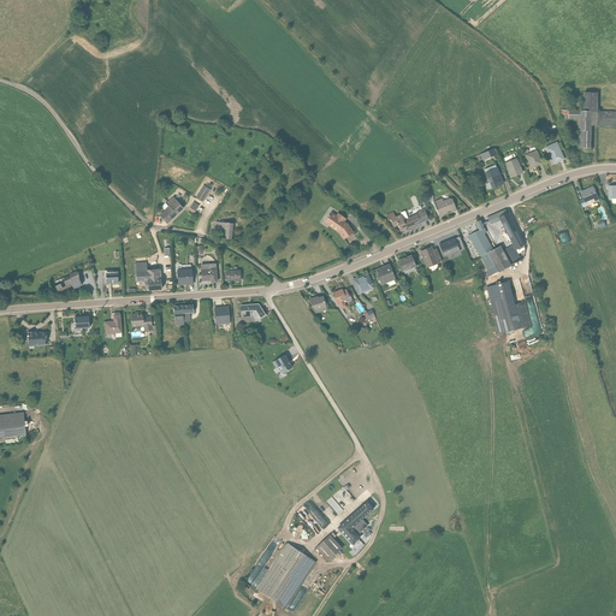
[(562,119),(579,119),(578,148),(591,149),(592,125),(615,125),(615,112),(598,111),(598,93),(584,93),(582,111),(561,111),(562,119)]
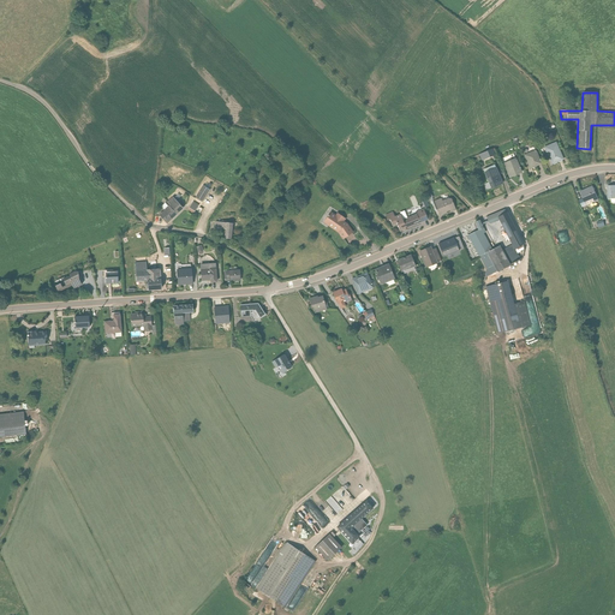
[(556,142),(543,148),(551,165),(563,160),(556,142)]
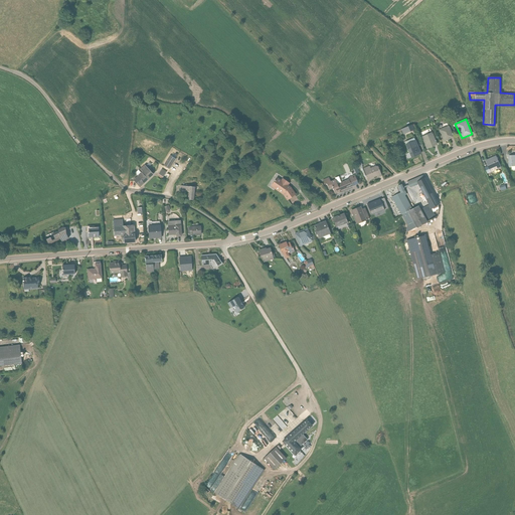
[(449,125),(439,130),(444,142),(454,138),(449,125)]
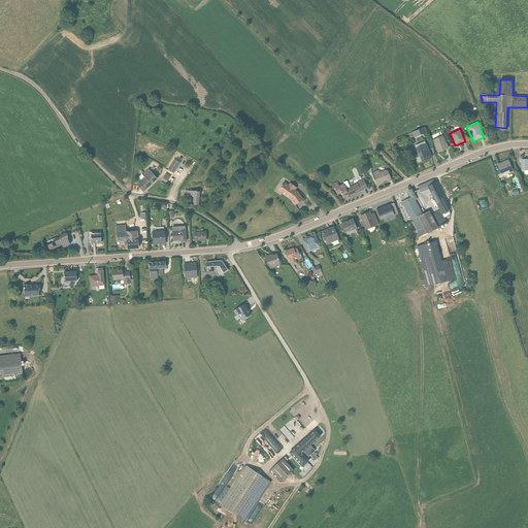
[(443,136),(432,140),(437,153),(448,149),(443,136)]
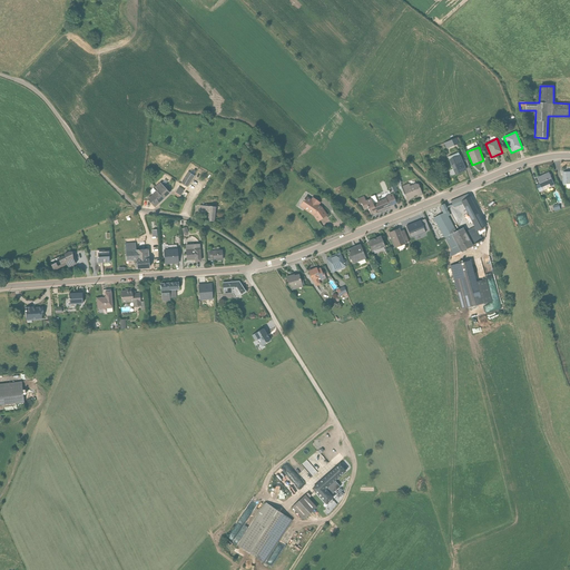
[(467,170),(460,155),(449,159),(455,175),(467,170)]
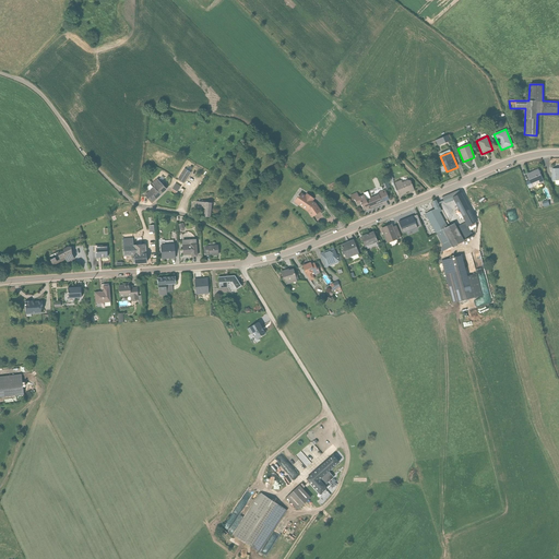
[(183,183),(191,173),(185,168),(178,180),(183,183)]
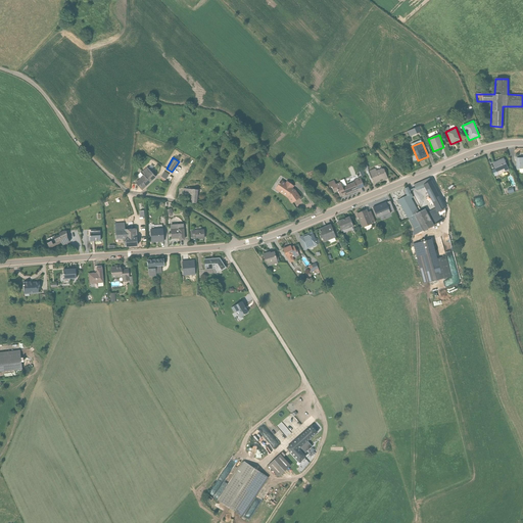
[(505,158),(493,162),(496,169),(498,175),(509,170),(505,158)]
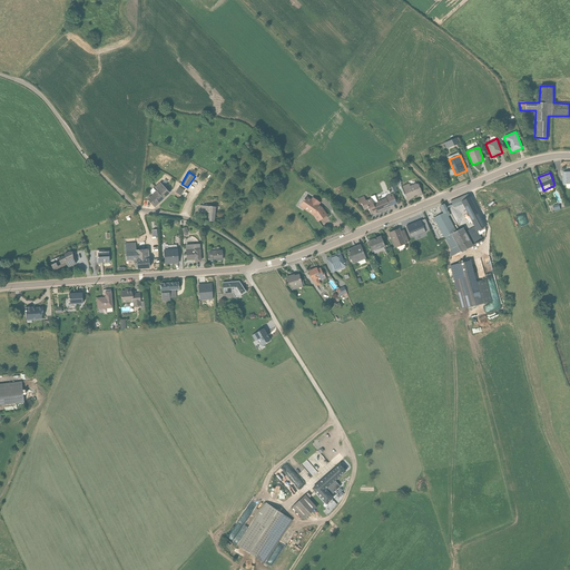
[(399,179),(395,180),(402,196),(405,195),(399,179)]
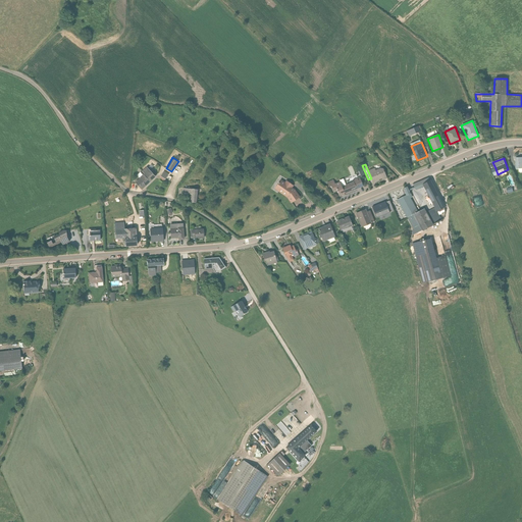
[(153,169),(151,171),(147,167),(142,171),(145,174),(144,176),(149,183),(155,176),(157,174),(153,169)]
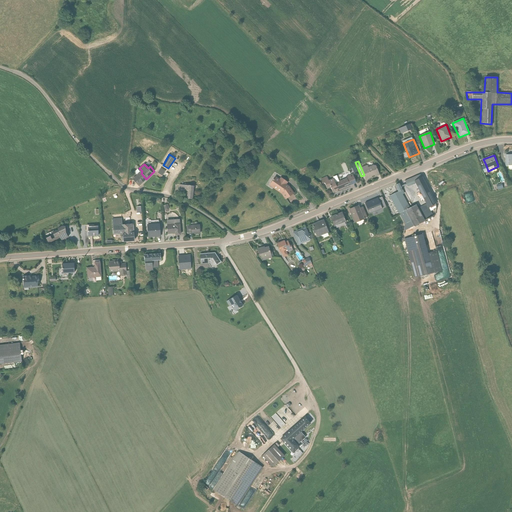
[(367,165),(361,167),(366,179),(374,175),(375,177),(379,175),(375,164),(368,167),(367,165)]
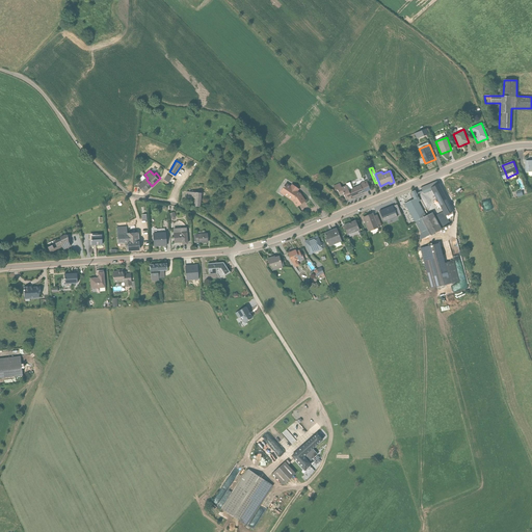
[(167,184),(171,178),(167,175),(163,182),(167,184)]
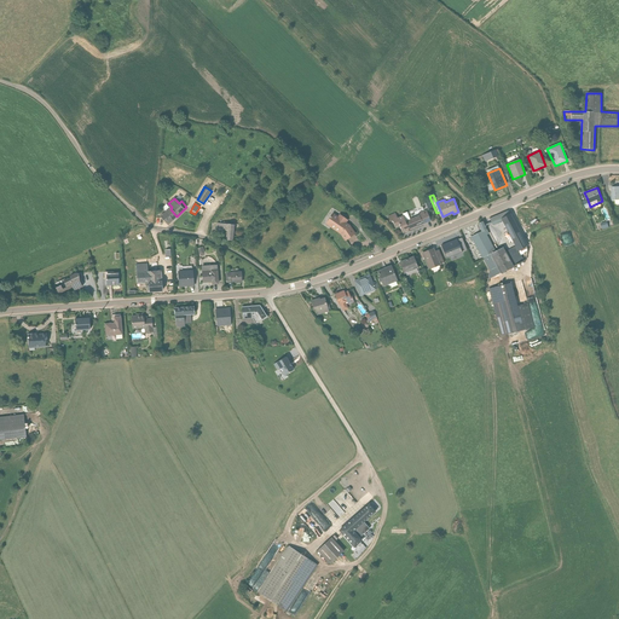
[(168,225),(172,221),(177,217),(171,209),(161,218),(168,225)]
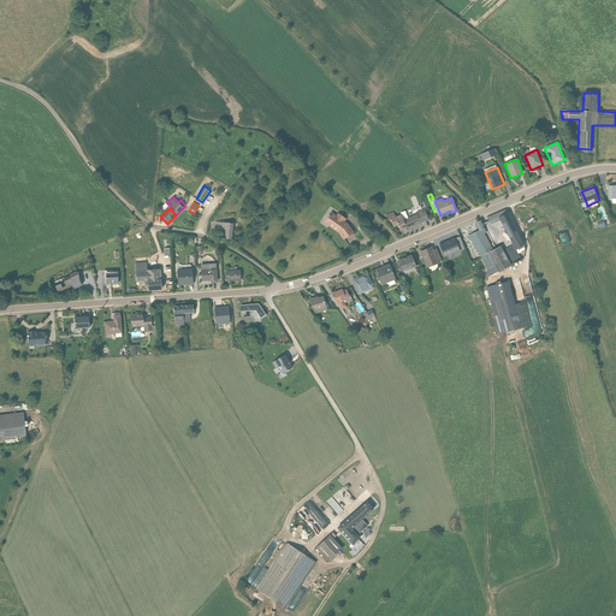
[(397,224),(401,231),(428,220),(424,209),(416,212),(418,214),(403,220),(401,214),(396,217),(394,212),(385,215),(388,220),(390,220),(392,226),(397,224)]
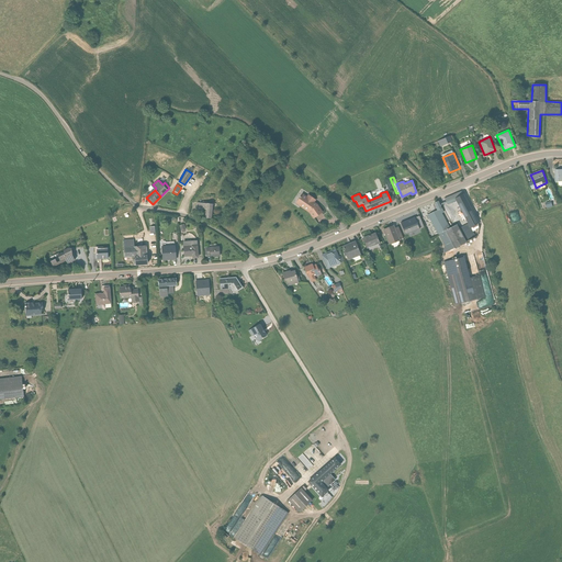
[(480,223),(462,191),(445,199),(447,204),(456,202),(467,224),(459,228),(457,225),(450,228),(441,213),(444,212),(439,201),(434,203),(438,211),(428,215),(437,234),(447,251),(454,249),(478,236),(480,231),(480,223)]
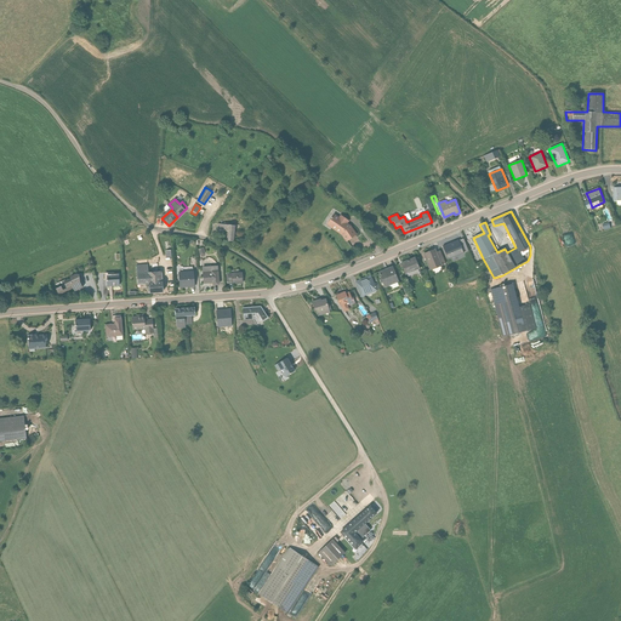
[(334,214),(326,224),(341,235),(346,241),(357,234),(349,224),(334,214)]
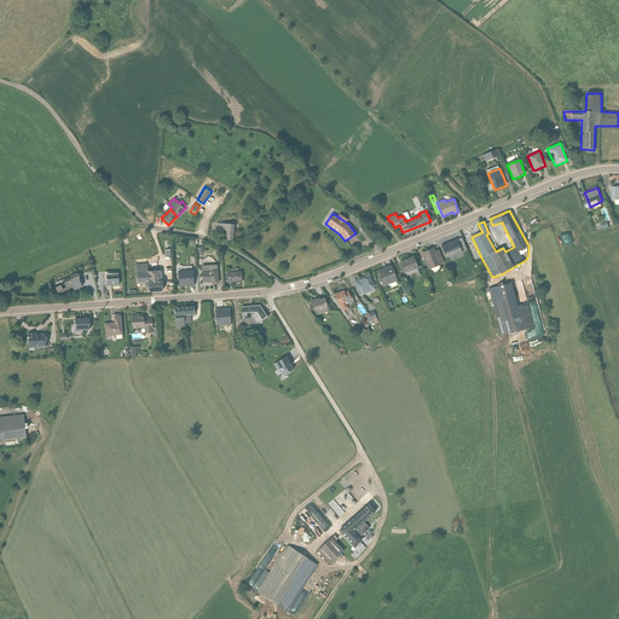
[(232,241),(233,225),(233,224),(223,221),(223,224),(218,223),(217,230),(227,231),(226,239),(232,241)]
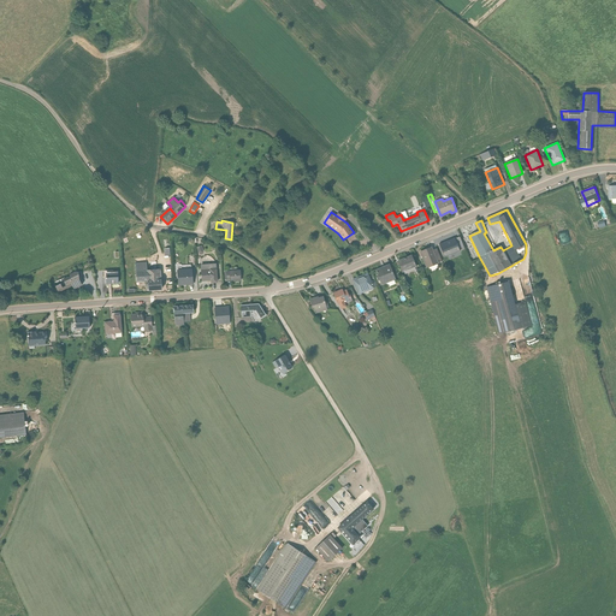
[(455,237),(439,244),(444,258),(460,252),(455,237)]
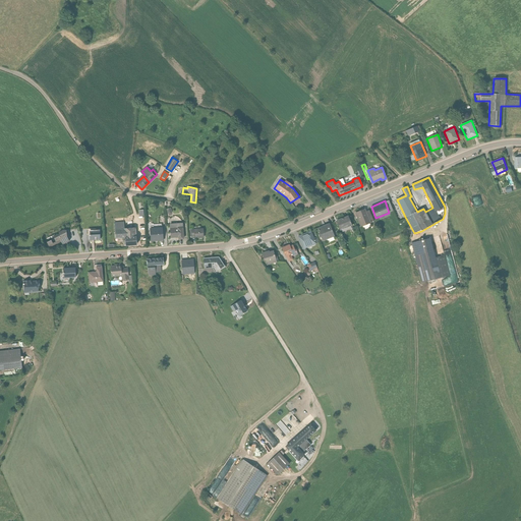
[(366,212),(364,209),(355,213),(360,227),(370,223),(370,222),(366,212)]
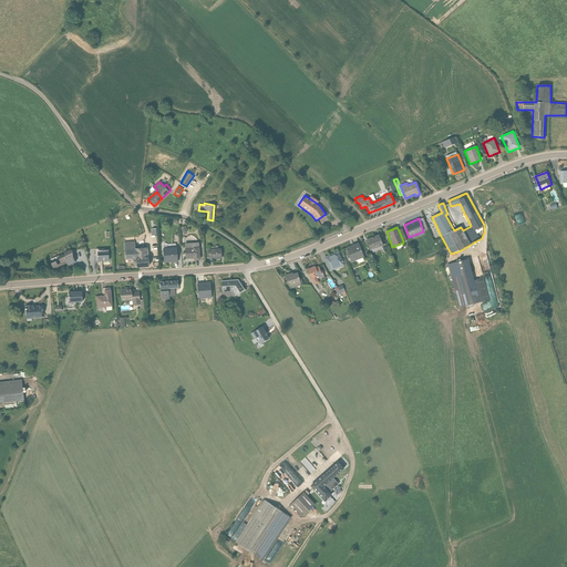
[(366,240),(370,250),(372,250),(382,246),(383,246),(379,235),(366,240)]
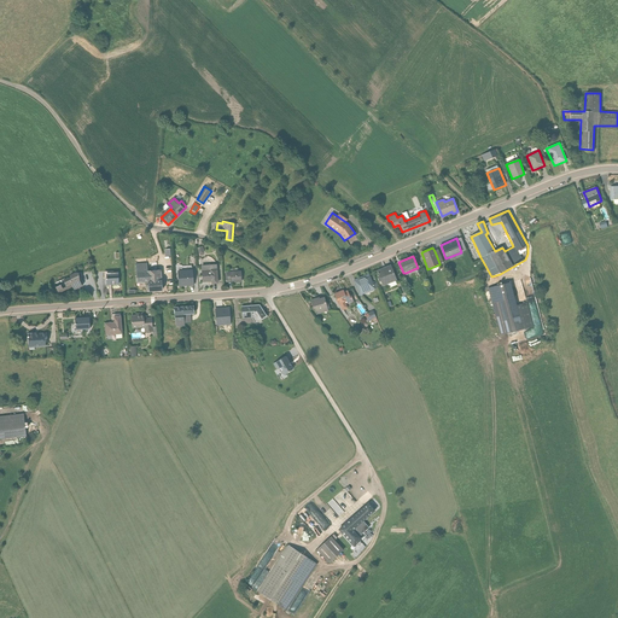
[(161,269),(147,270),(146,262),(135,263),(138,284),(147,283),(149,292),(163,291),(161,269)]
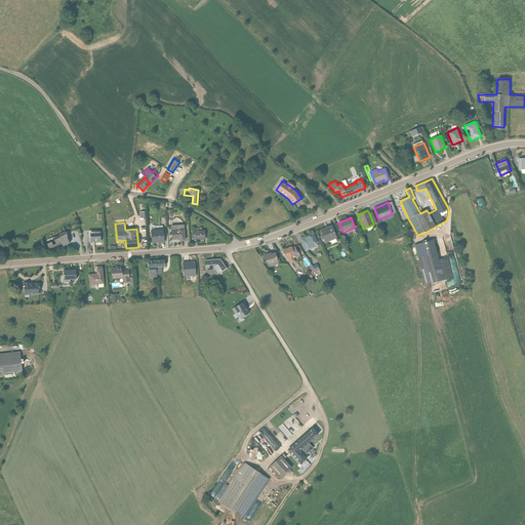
[(184,225),(171,226),(172,240),(179,239),(179,241),(186,241),(184,225)]
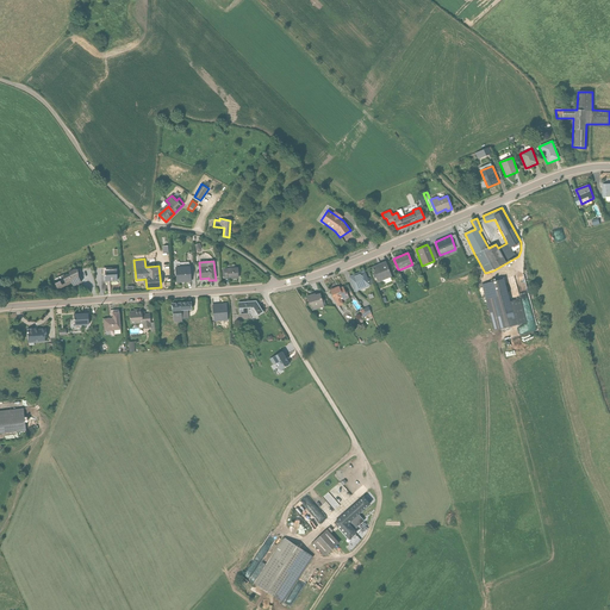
[(372,267),(378,282),(392,278),(386,261),(372,267)]
